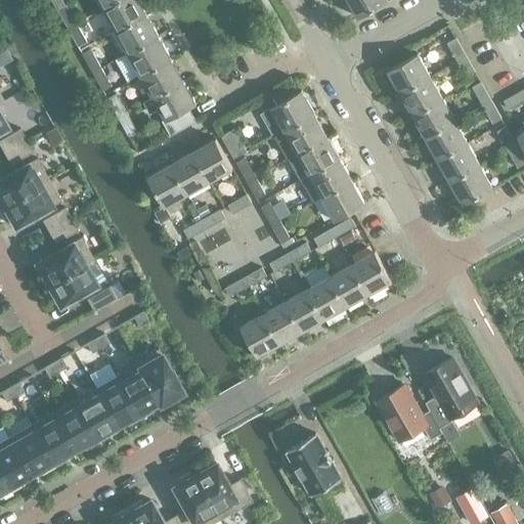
[(145,13),(137,0),(117,0),(102,8),(115,30),(145,13)]
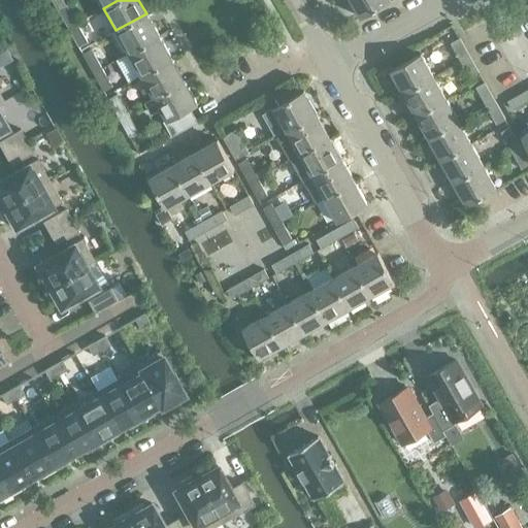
[(351,0),(361,17),(390,0),(351,0)]
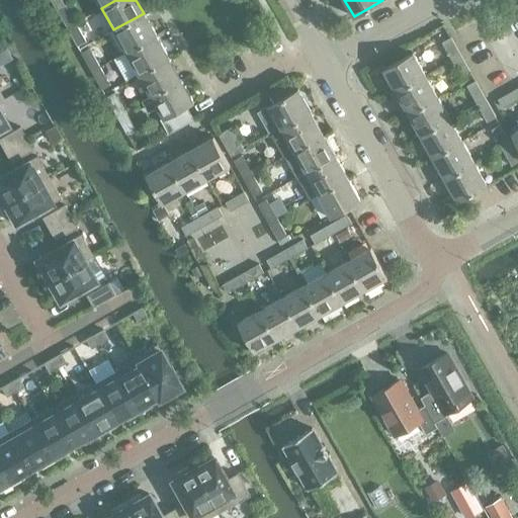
[(67,27),(76,22),(65,4),(57,9),(67,27)]
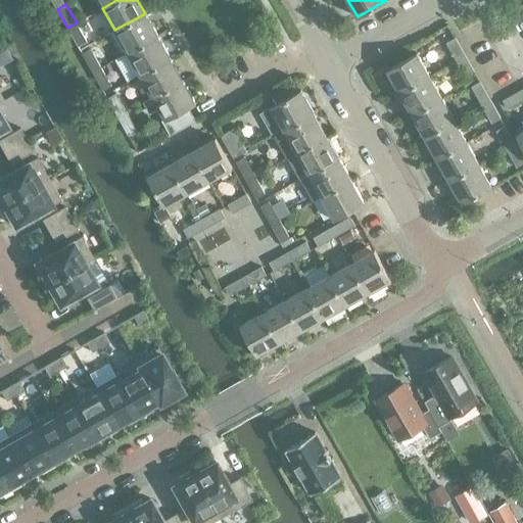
[(157,36),(145,13),(114,30),(128,52),(157,36)]
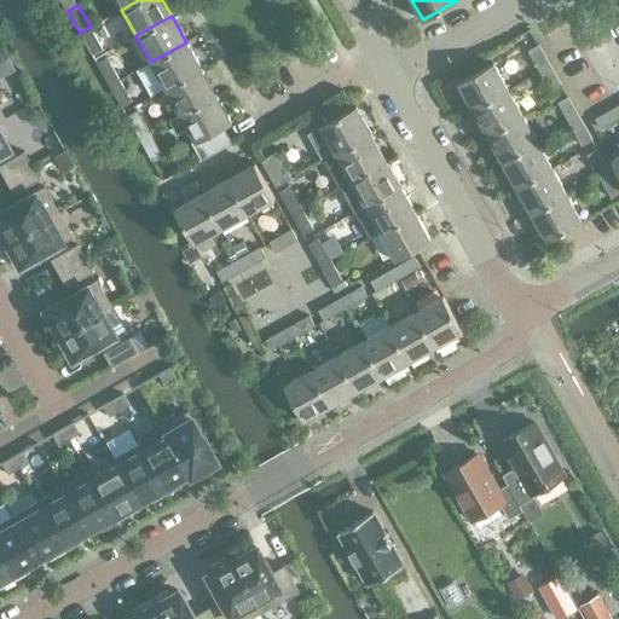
[(80,33),(92,55),(103,48),(91,27),(80,33)]
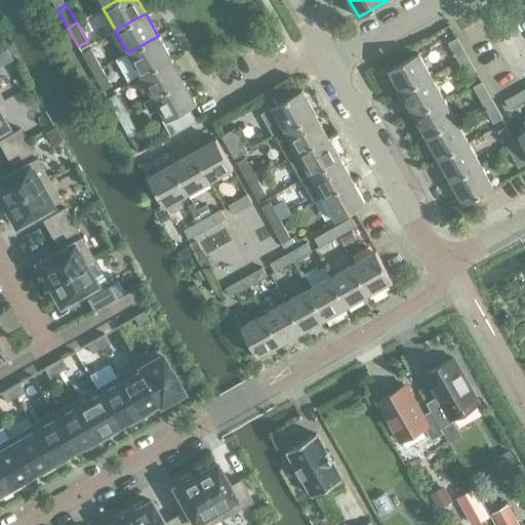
[(170,57),(158,36),(128,52),(140,75),(170,57)]
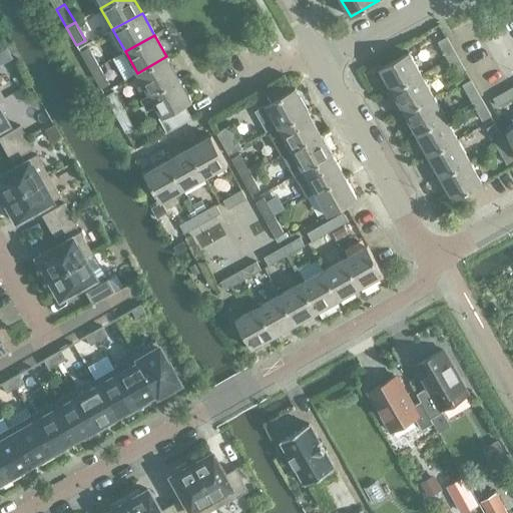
[(457,54),(447,36),(438,41),(448,59),(457,54)]
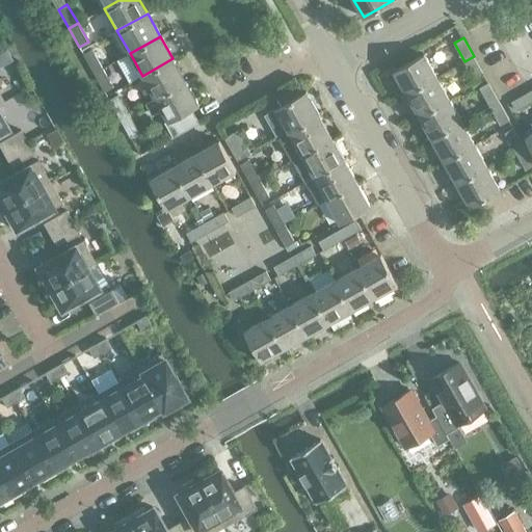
[(0,63),(14,57),(8,46),(0,49),(0,63)]
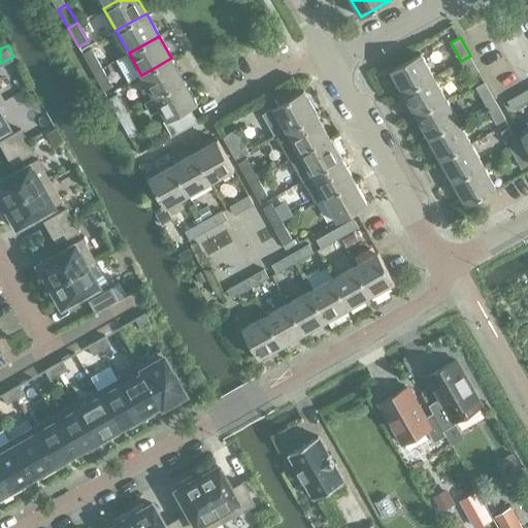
[(93,72),(102,67),(92,48),(83,54),(93,72)]
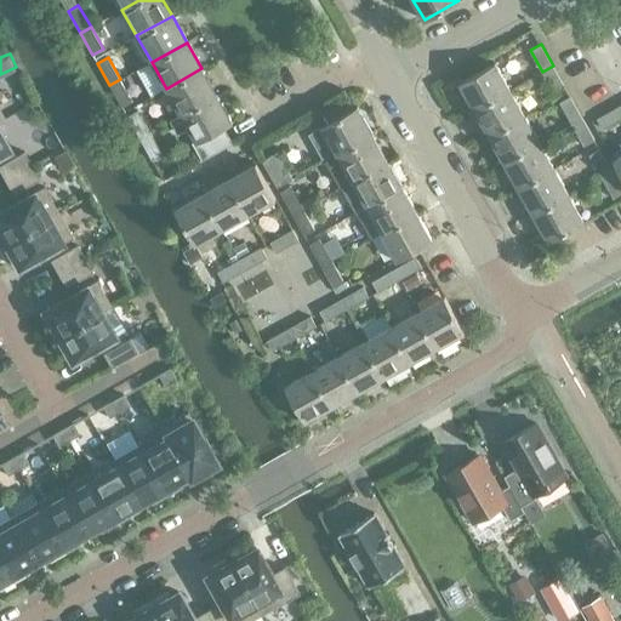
[(474,109),(511,89),(495,62),(460,81),(474,109)]
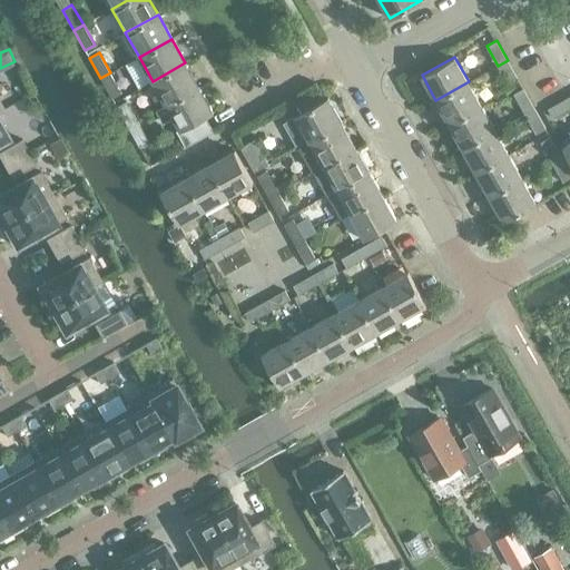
[(519,80),(508,60),(498,66),(509,86),(519,80)]
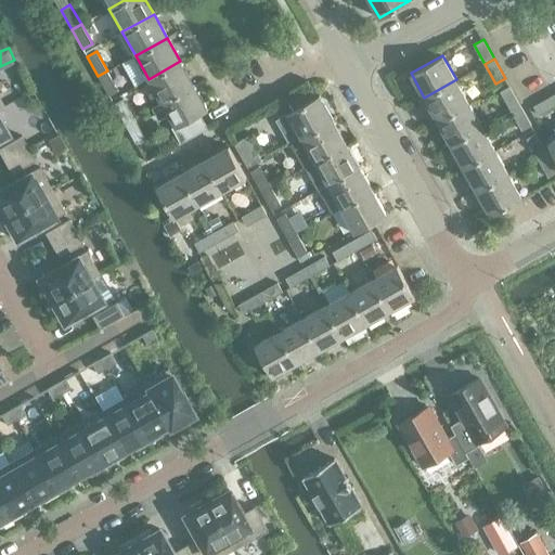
[(193,85),(180,61),(149,79),(162,102),(193,85)]
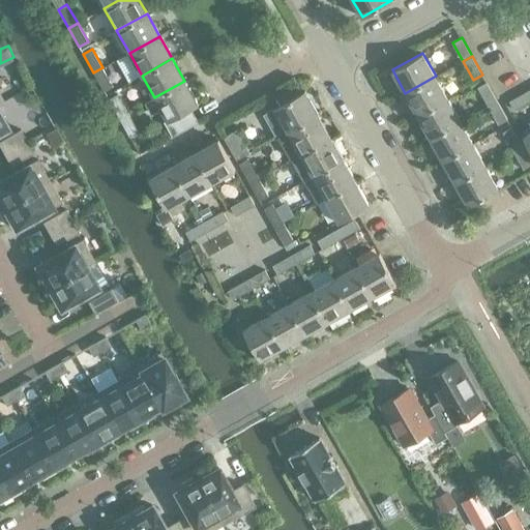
[(93,72),(105,91),(113,86),(102,67),(93,72)]
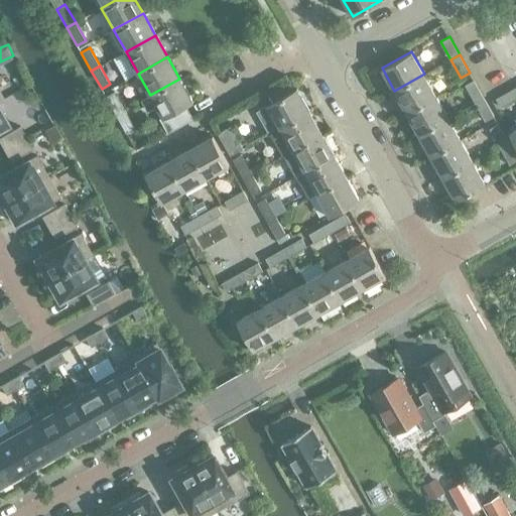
[(436,96),(424,74),(394,91),(407,113),(436,96)]
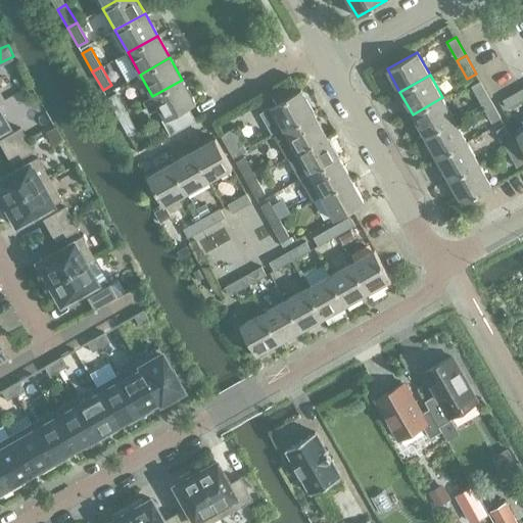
[(195,102),(182,80),(152,96),(164,120),(195,102)]
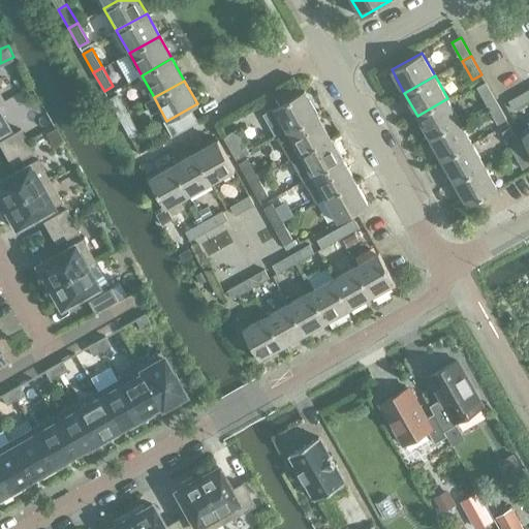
[(496,101),(486,82),(476,87),(487,106),(496,101)]
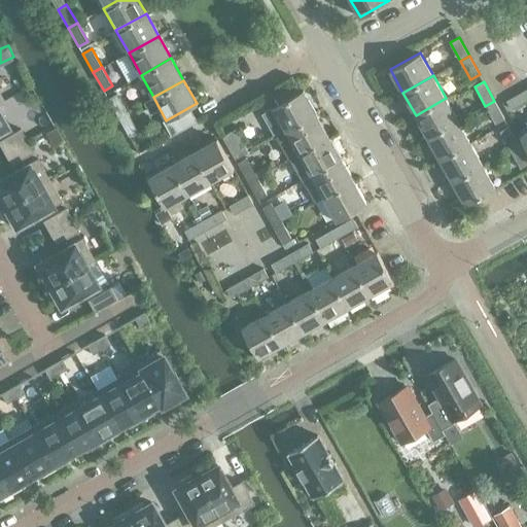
[(316,113),(303,90),(273,107),(273,108),(262,113),(274,134),(284,129),(285,130),(316,113)]
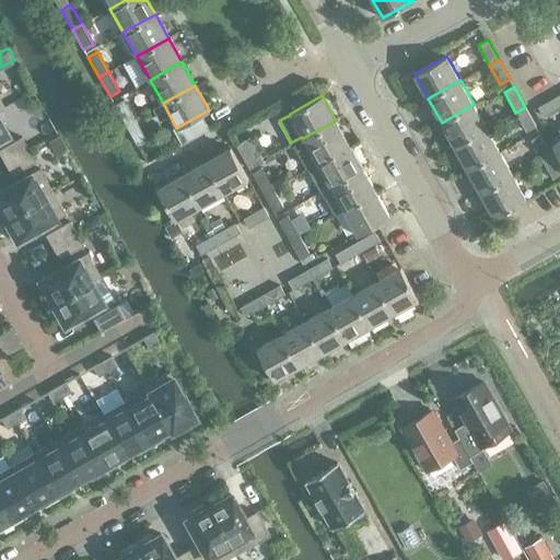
[(537,107),(538,107),(544,116),(559,106),(559,100),(558,95),(537,107)]
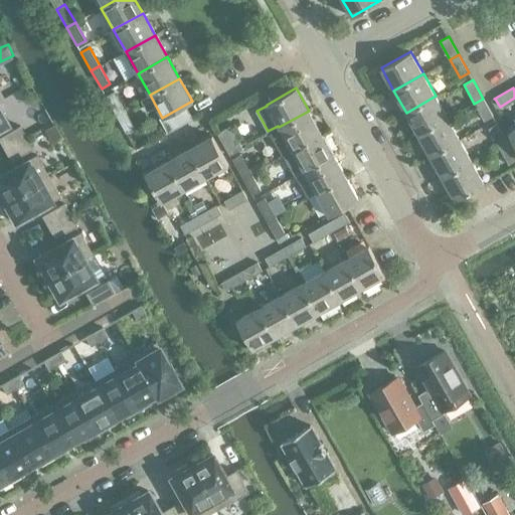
[(116,114),(124,110),(114,91),(106,96),(116,114)]
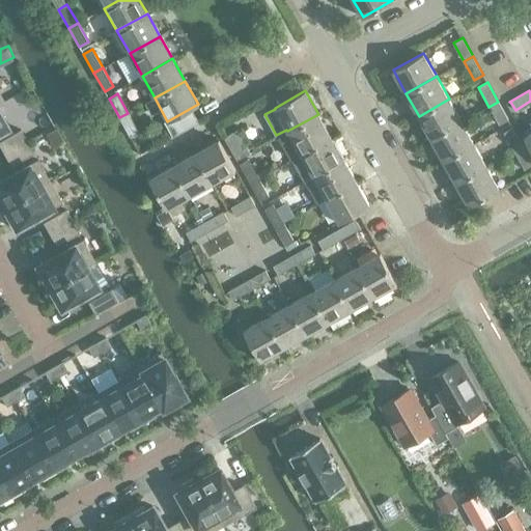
[(462,121),(449,99),(419,116),(431,138),(462,121)]
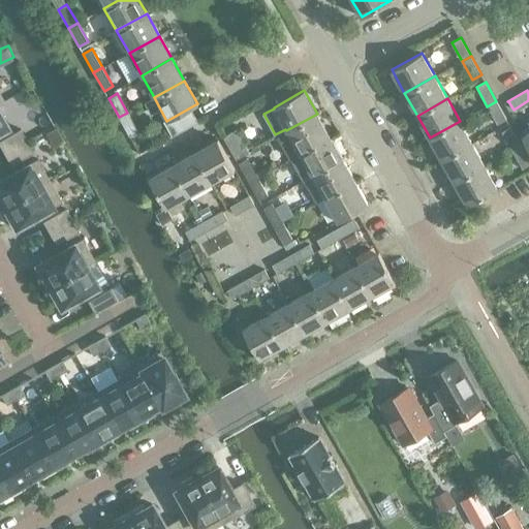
[(497,125),(499,124),(506,120),(496,101),(487,106),(497,125)]
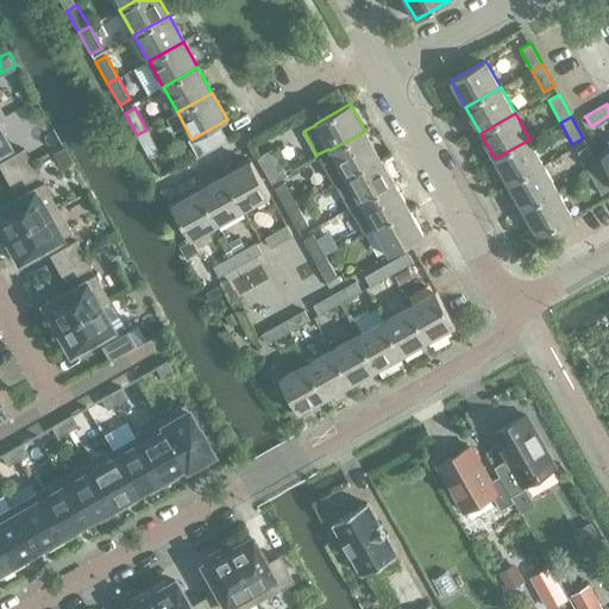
[(137,135),(149,156),(159,151),(146,130),(137,135)]
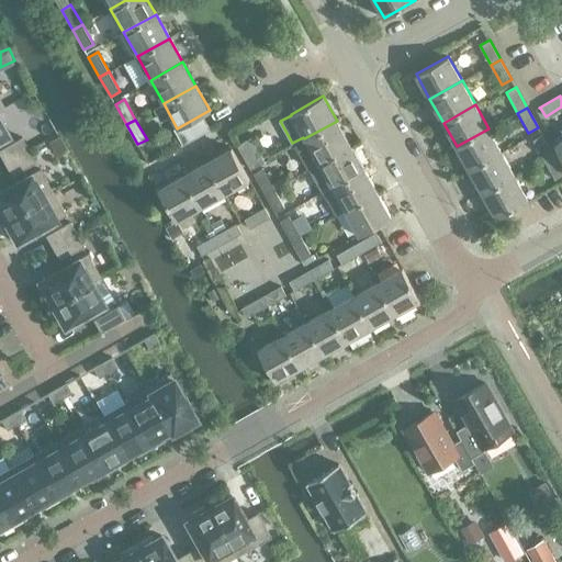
[(350,145),(337,121),(304,138),(305,139),(294,146),(307,169),(310,168),(350,145)]
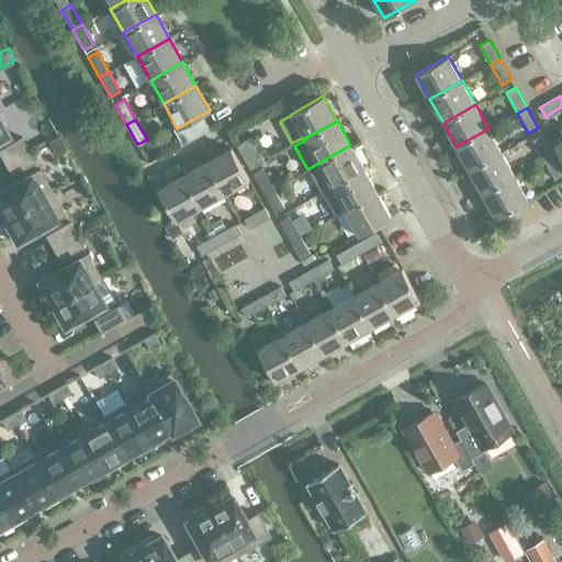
[(502,153),(489,128),(457,146),(470,170),(502,153)]
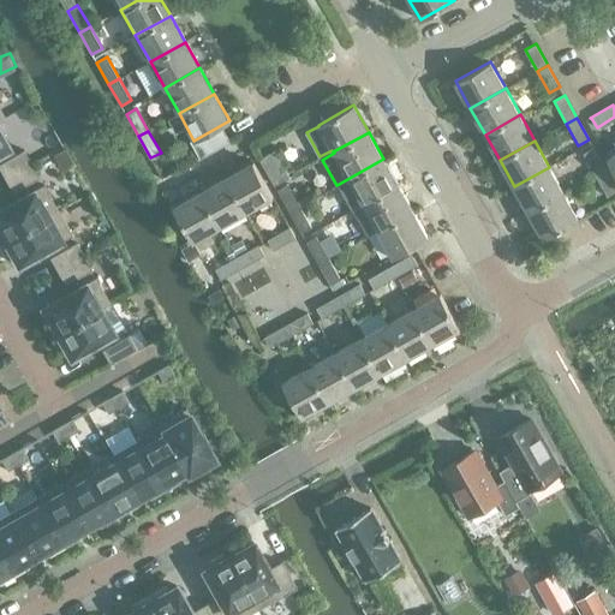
[(64,148),(52,155),(60,168),(72,161),(64,148)]
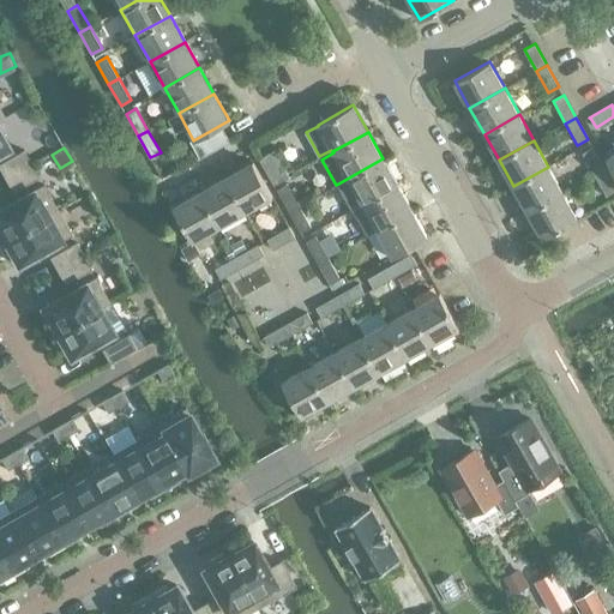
[(605,169),(593,148),(582,152),(594,174),(605,169)]
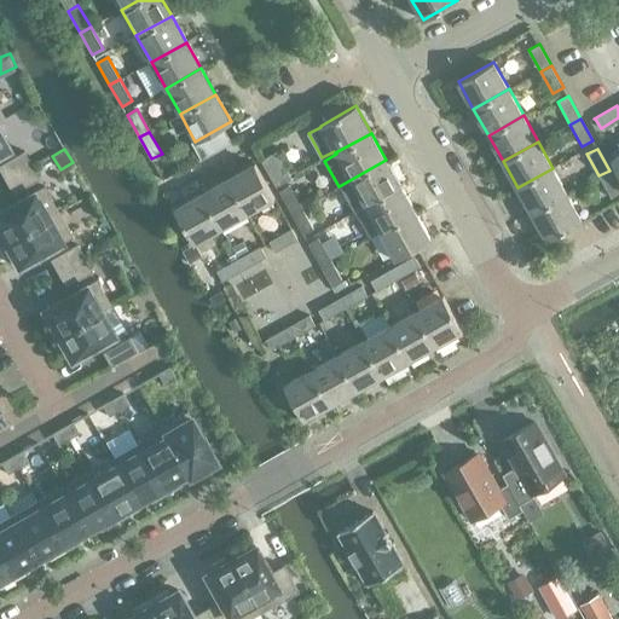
[(0,163),(0,173),(4,179),(30,165),(23,150),(0,163)]
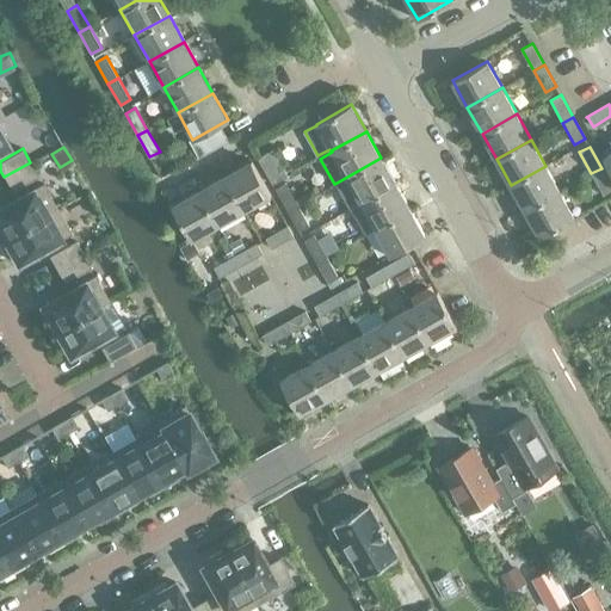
[(273,149),(258,158),(272,185),(288,176),(273,149)]
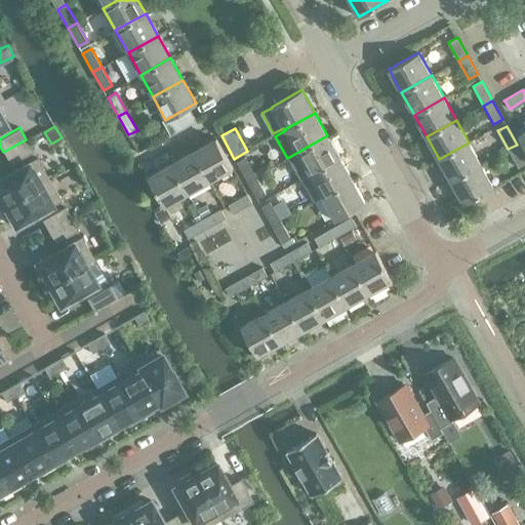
[(339,158),(327,135),(289,157),(301,178),(339,158)]
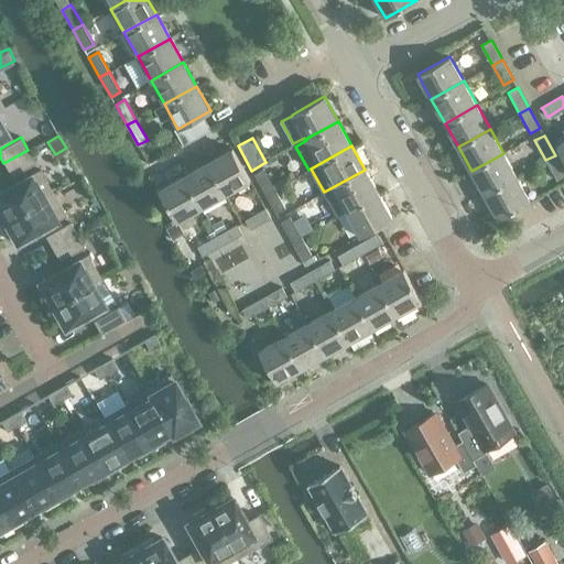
[(207,163),(226,195),(250,182),(232,149),(207,163)]
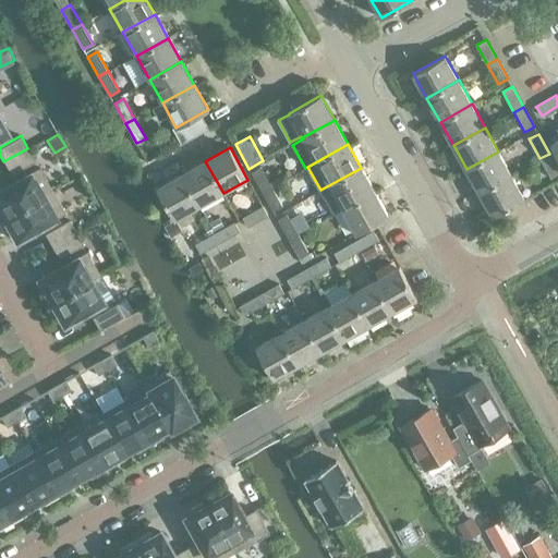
[(10,174),(35,160),(27,148),(3,161),(10,174)]
